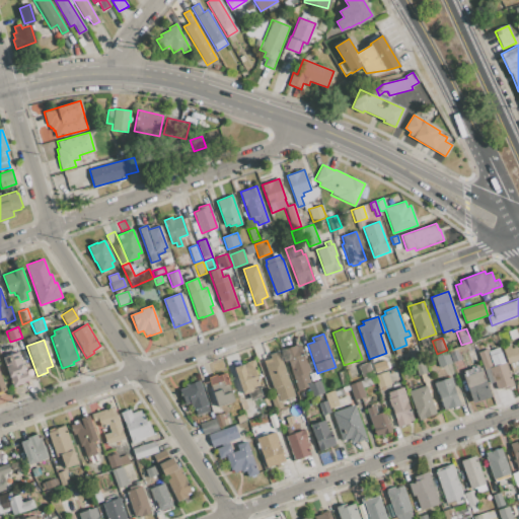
[(518,356),(518,359),(508,363),(502,346),(510,344),(511,349),(516,347),(518,356)]
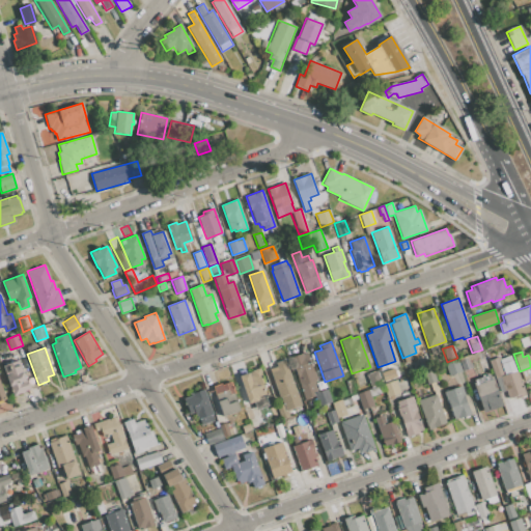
[(317,392),(327,389),(331,401),(318,407),(315,397),(306,400),(301,386),(299,387),(289,359),(306,353),(316,381),(314,381),(317,392)]
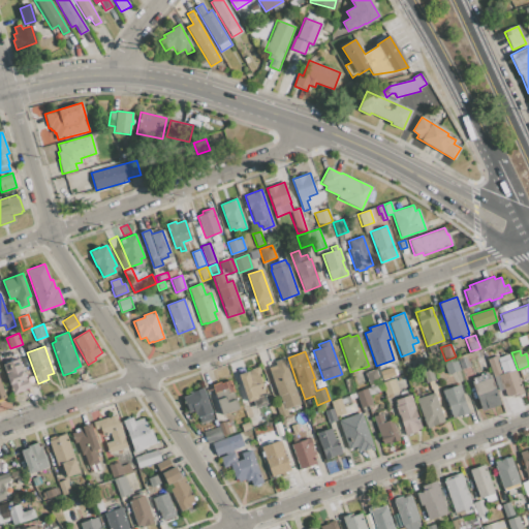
[(457,356),(465,354),(469,367),(461,369),(457,356)]
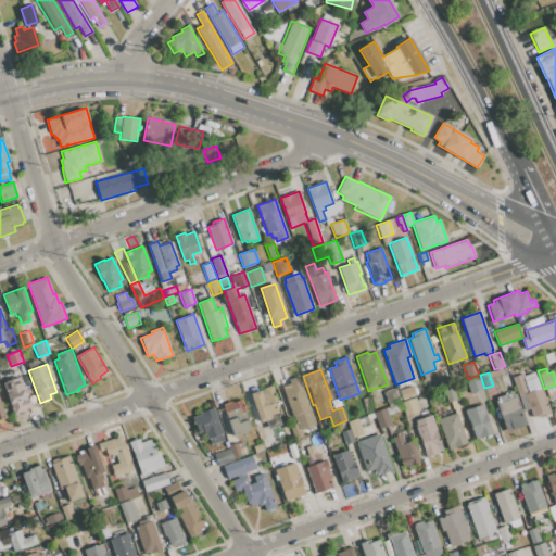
[(523,396),(519,397),(512,378),(522,374),(526,381),(536,378),(540,389),(542,388),(551,414),(539,418),(538,415),(533,417),(531,409),(529,411),(523,396)]
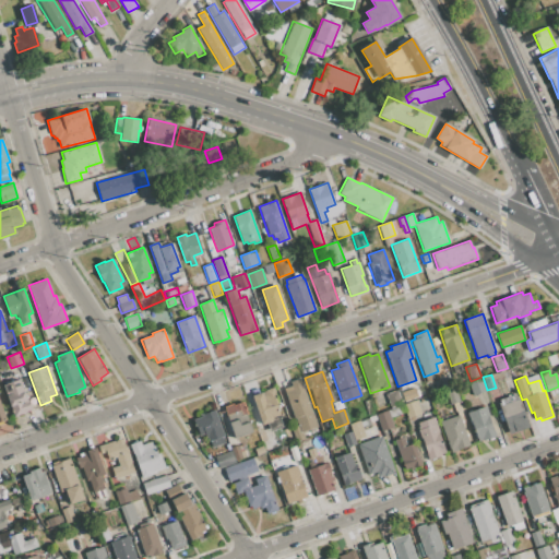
[(468,382),(471,381),(482,377),(486,391),(473,395),(468,382)]
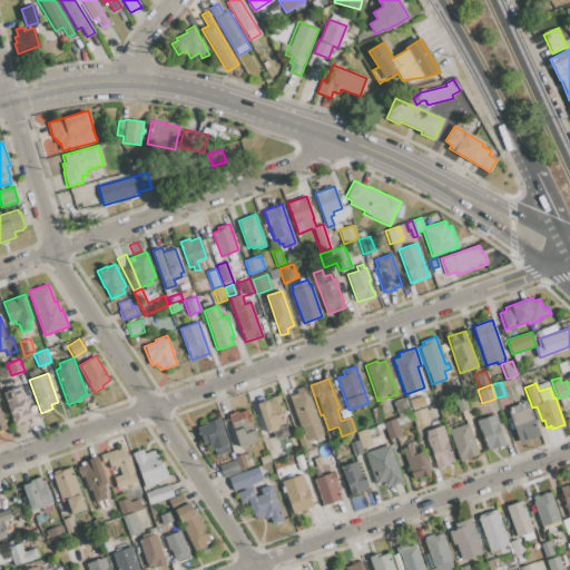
[(297,393),(296,390),(306,385),(324,435),(305,441),(290,395),(297,393)]
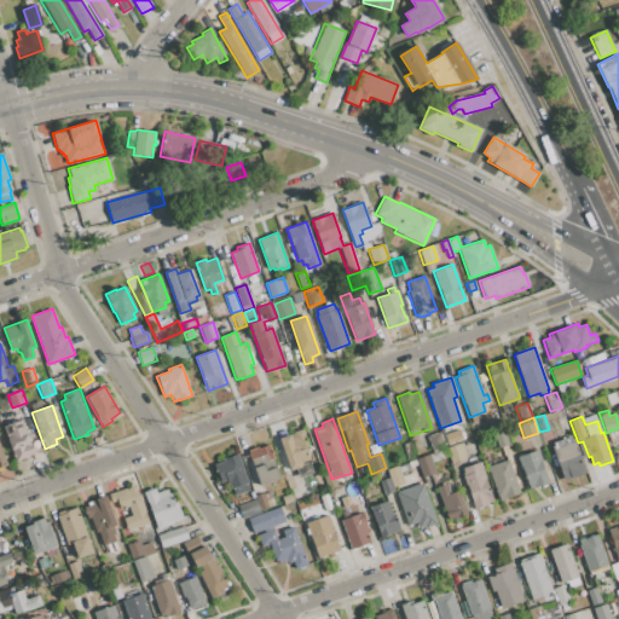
[(3,427),(23,420),(35,453),(16,461),(3,427)]
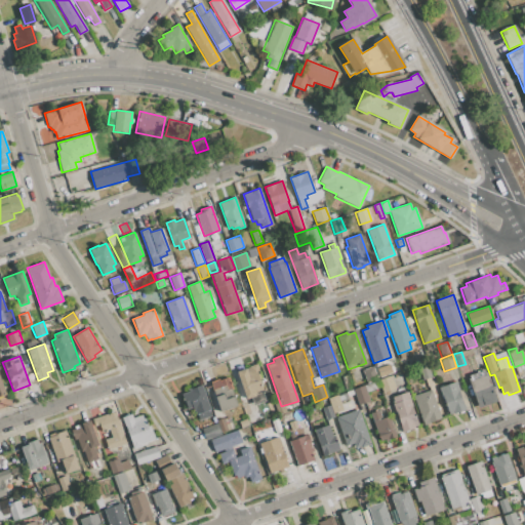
[(412,360),(423,357),(426,363),(415,367),(412,360)]
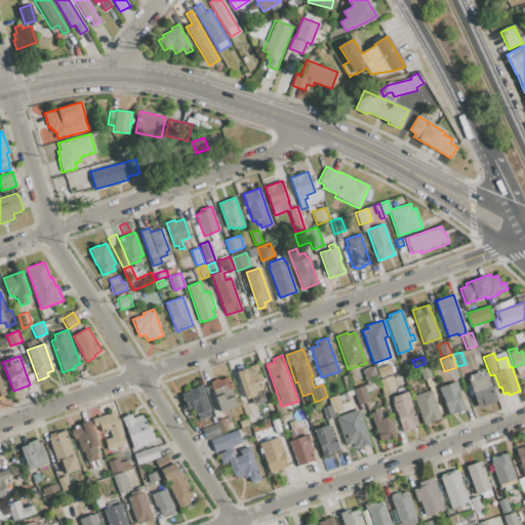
[(244,395),(237,371),(249,367),(249,366),(256,363),(259,372),(257,373),(264,391),(254,394),(255,396),(245,400),(243,395),(244,395)]
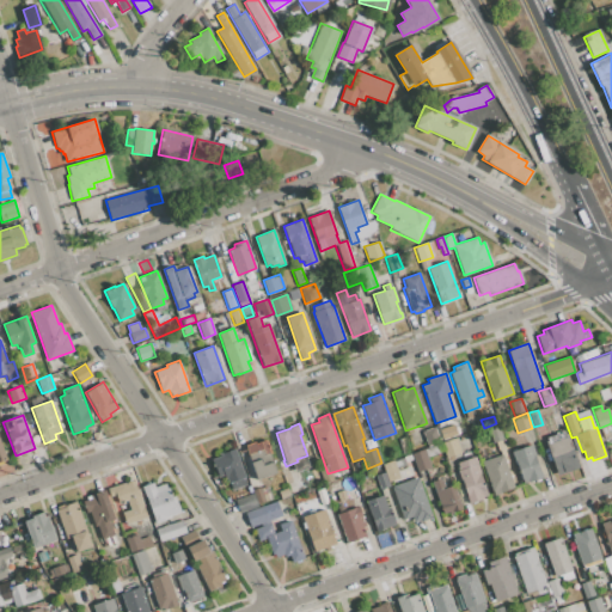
[(439,429),(454,424),(457,434),(442,440),(439,429)]
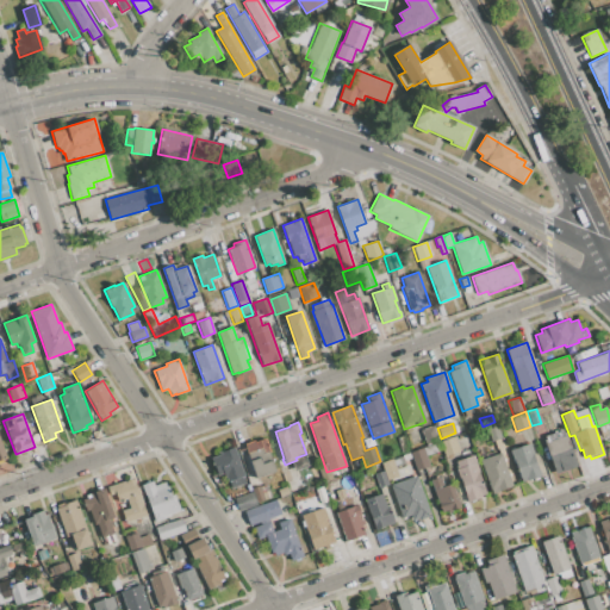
[(496,423),(502,437),(491,441),(486,427),(496,423)]
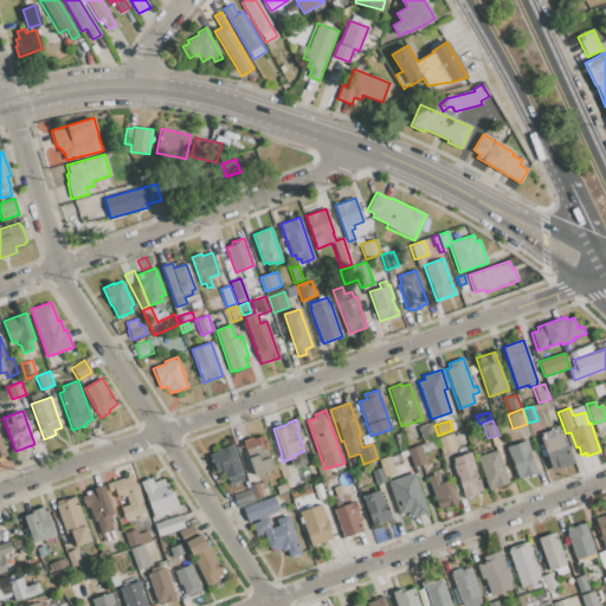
[(418,427),(430,423),(436,438),(423,442),(418,427)]
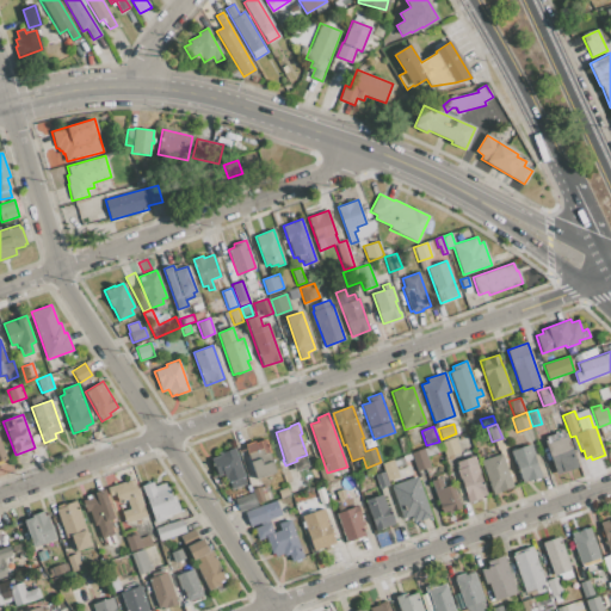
[(545,444),(543,437),(566,430),(579,467),(556,474),(553,463),(545,466),(538,446),(545,444)]
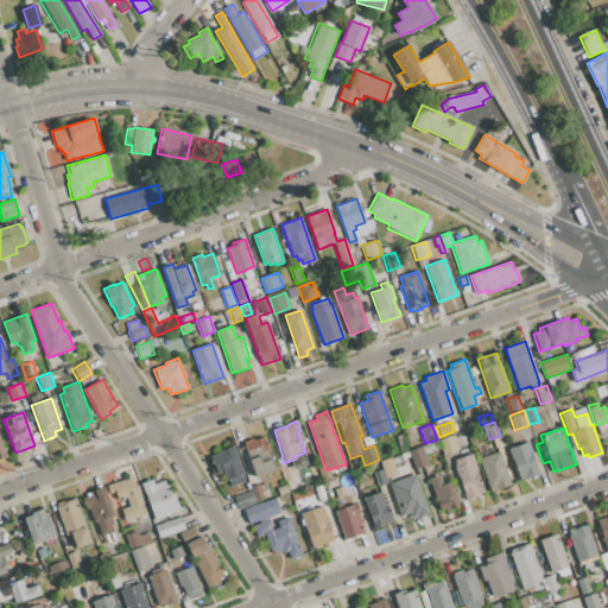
[(394,436),(403,434),(407,449),(399,451),(394,436)]
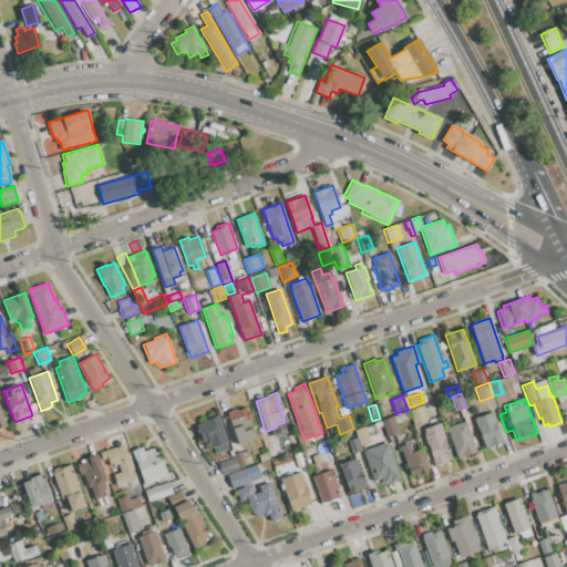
[(409,411),(422,405),(428,420),(414,424),(409,411)]
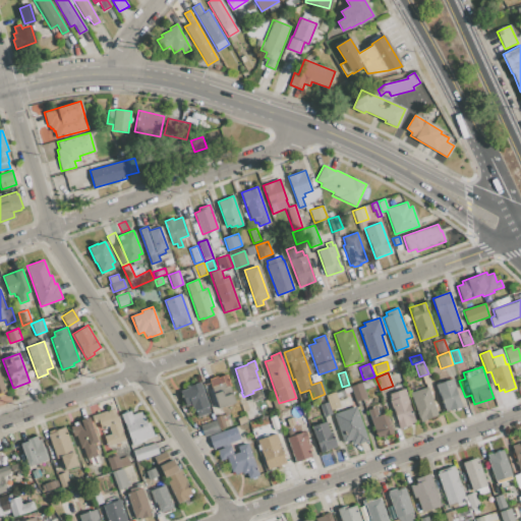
[(226,374),(235,402),(219,408),(209,380),(218,377),(218,378),(226,374)]
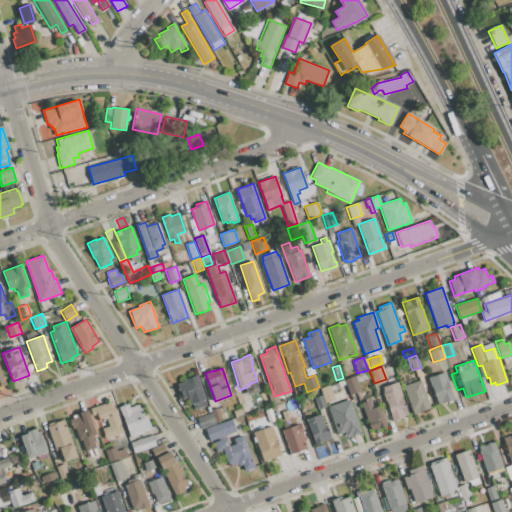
[(358,382),(356,375),(368,371),(370,378),(358,382)]
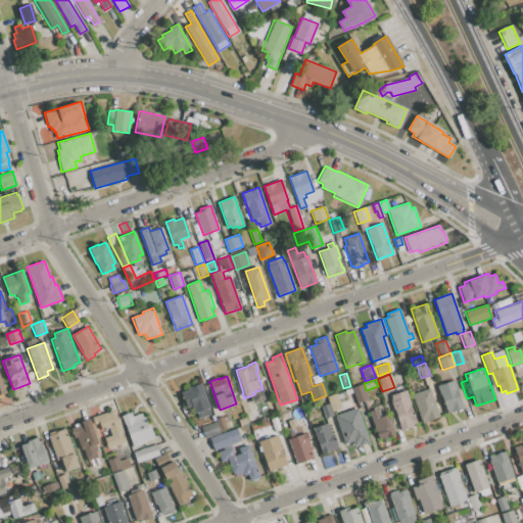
[(437,386),(455,380),(464,409),(446,415),(437,386)]
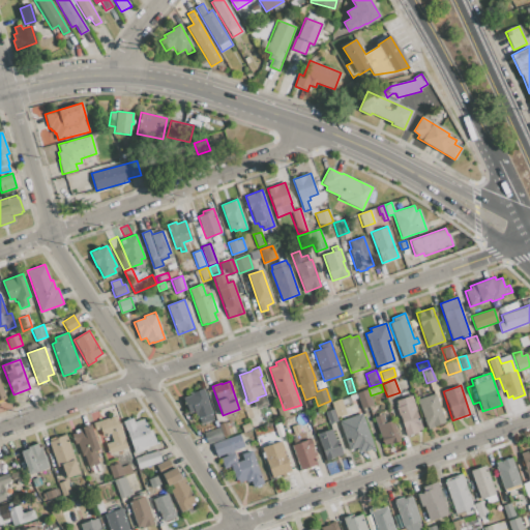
[(195,412),(188,414),(183,398),(189,395),(188,393),(204,388),(214,418),(199,423),(195,412)]
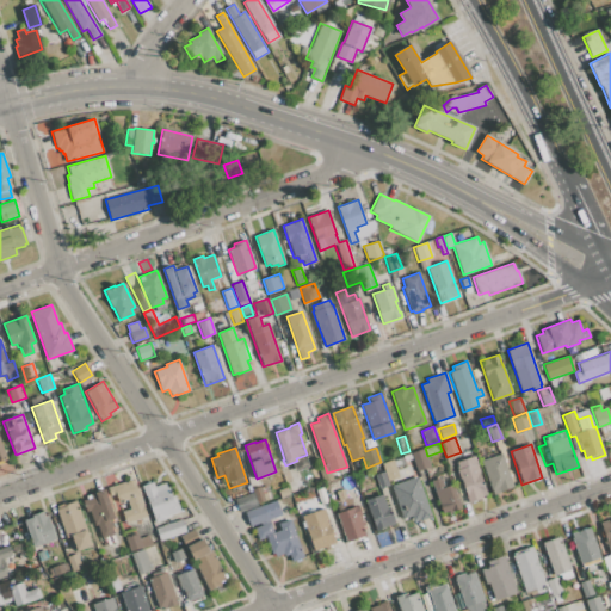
[(409,452),(424,448),(430,467),(417,471),(412,460),(409,452)]
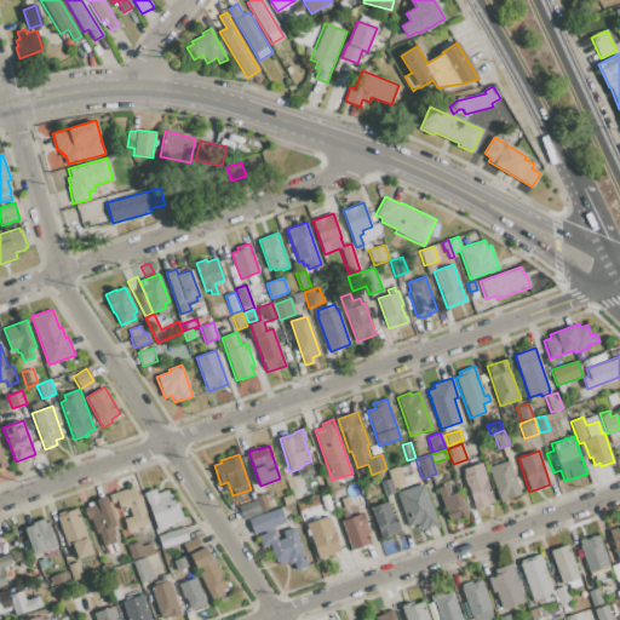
[(408,461),(415,459),(418,466),(411,469),(408,461)]
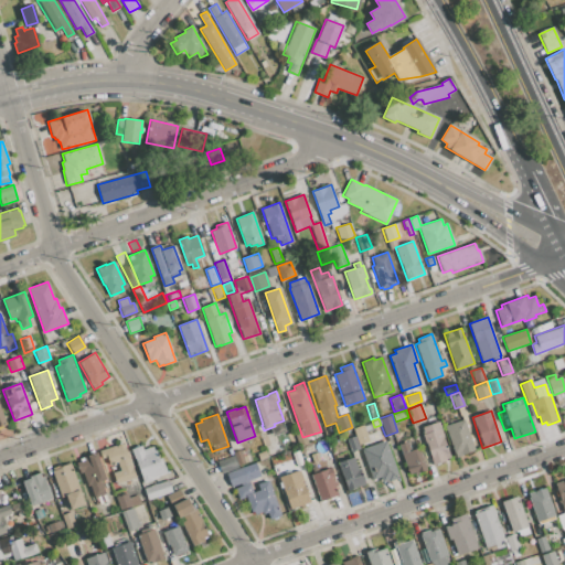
[(445,427),(465,420),(475,450),(456,457),(445,427)]
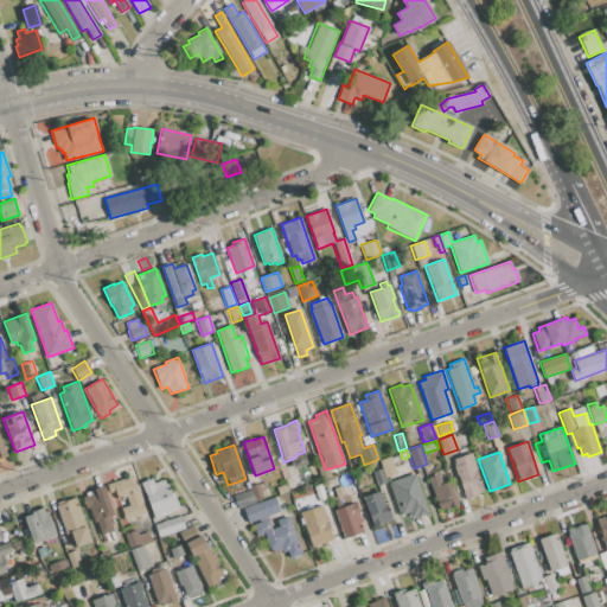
[(478,493),(479,496),(465,500),(465,498),(464,498),(453,467),(455,466),(453,459),(471,453),(477,471),(484,491),(478,493)]
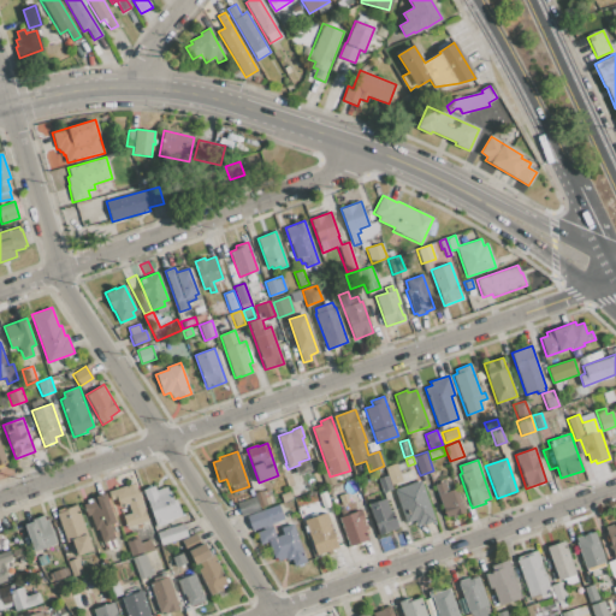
[(396,463),(406,461),(408,469),(400,472),(396,463)]
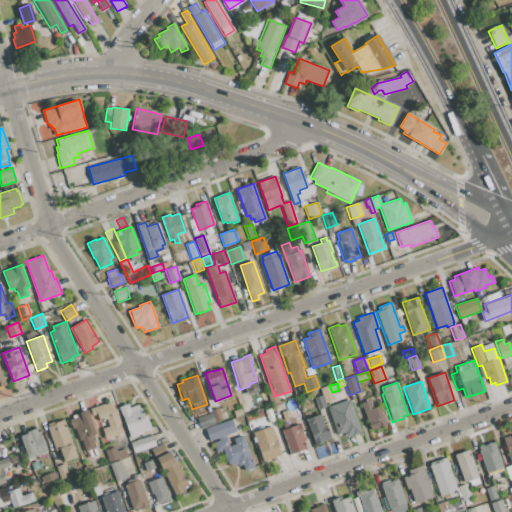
[(319,389),(329,385),(332,392),(334,400),(324,404),(319,389)]
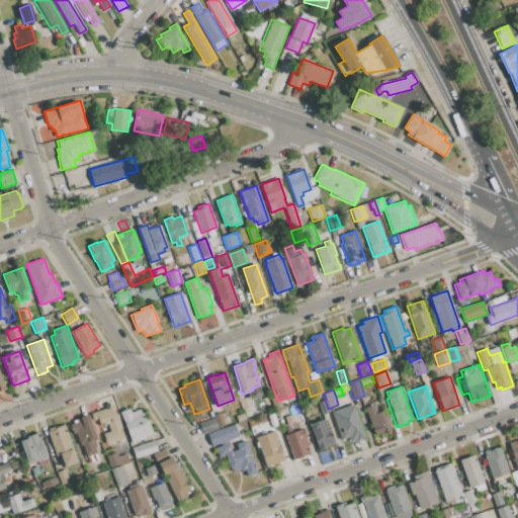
[(318,403),(325,401),(329,413),(322,415),(318,403)]
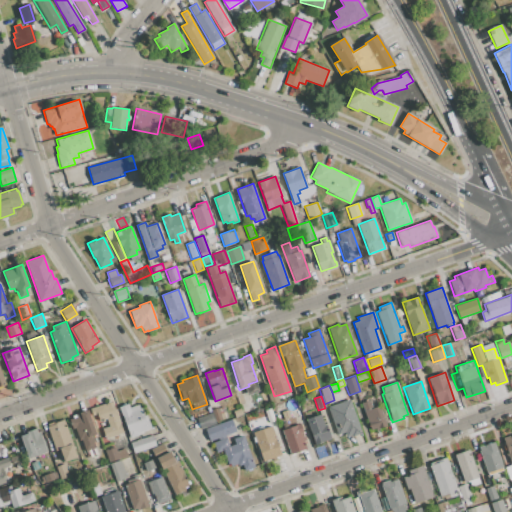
[(343,433),(337,436),(327,407),(350,399),(361,433),(345,439),(343,433)]
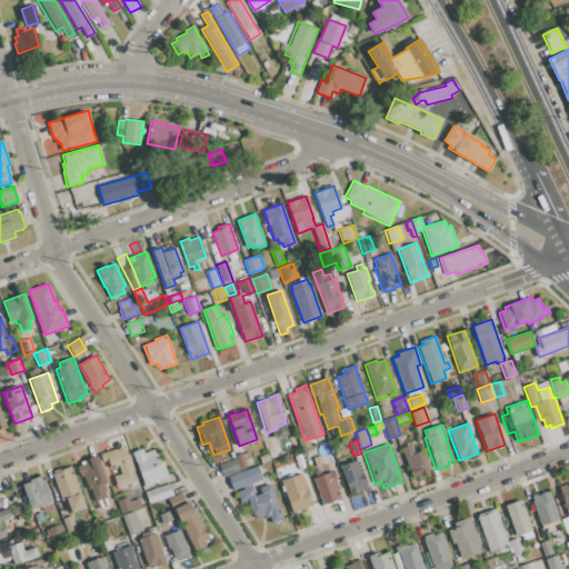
[(413,453),(421,451),(429,473),(412,479),(401,448),(411,445),(413,453)]
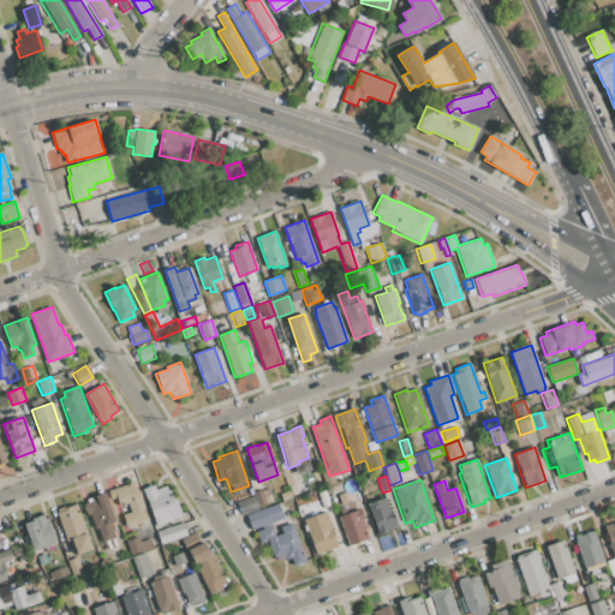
[(136,483),(148,519),(126,526),(123,515),(131,513),(127,503),(119,506),(117,499),(111,500),(108,491),(136,483)]
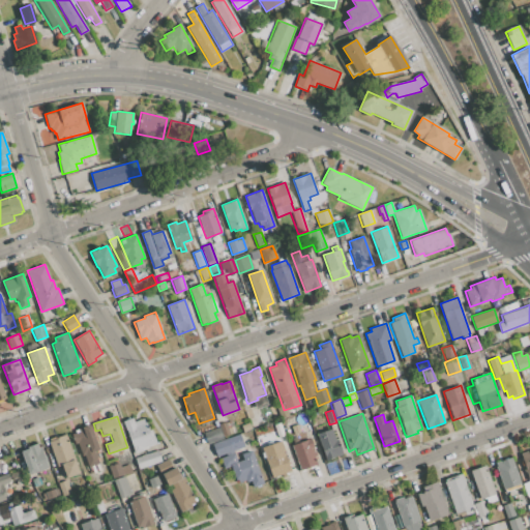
[(150,430),(152,429),(157,443),(142,448),(143,451),(133,454),(122,421),(133,418),(134,421),(143,419),(144,423),(147,422),(150,430)]
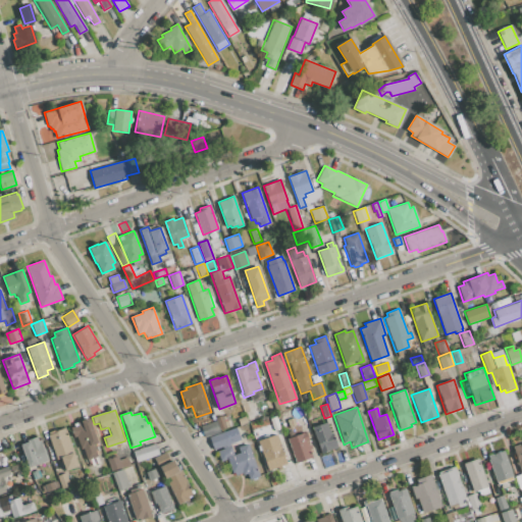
[(272,429),(267,415),(275,413),(280,427),(272,429)]
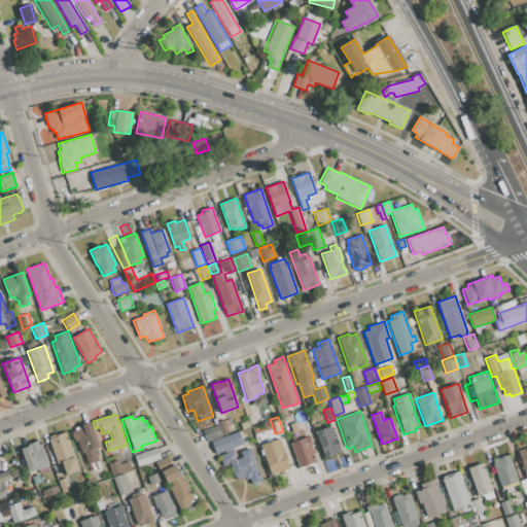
[(217,422),(230,418),(234,430),(221,434),(217,422)]
